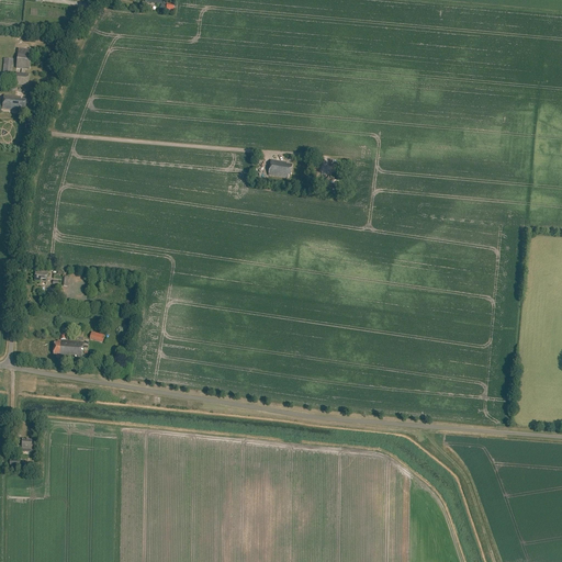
[(21,69),(21,74),(17,74),(14,85),(27,86),(30,75),(23,74),(24,69),(30,70),(31,57),(18,55),(15,69),(21,69)]
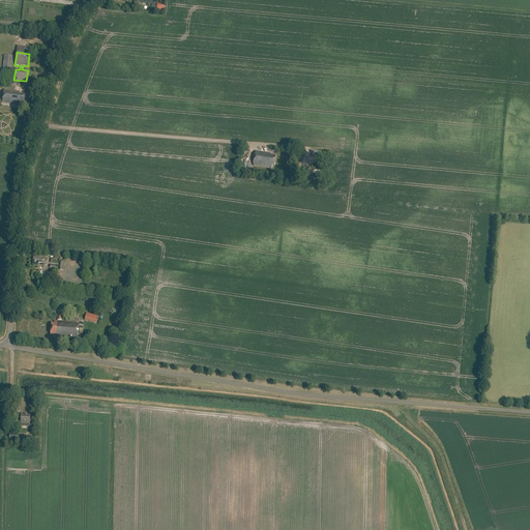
[(4,55),(2,72),(10,74),(12,56),(4,55)]
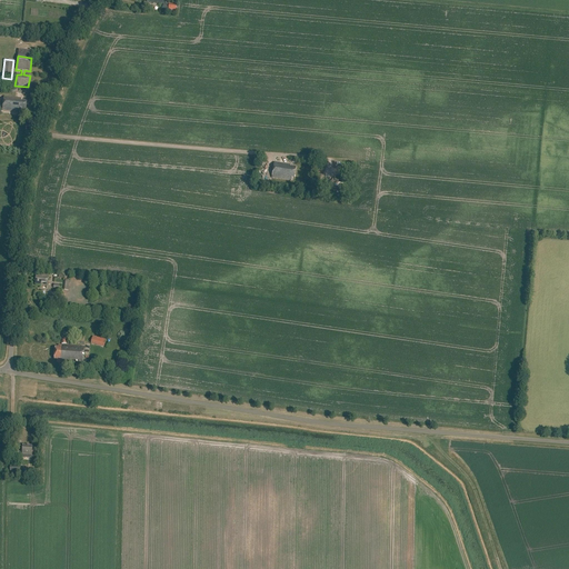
[(2,111),(19,112),(20,110),(26,111),(27,101),(20,101),(21,99),(3,97),(2,111)]
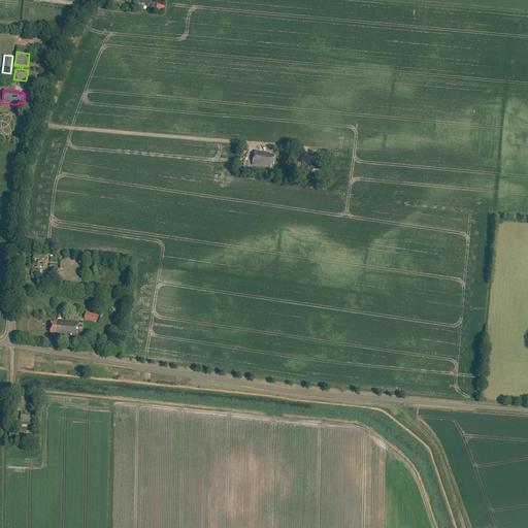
[(252,165),(271,168),(271,166),(273,166),(275,156),(269,155),(269,154),(255,152),(252,165)]
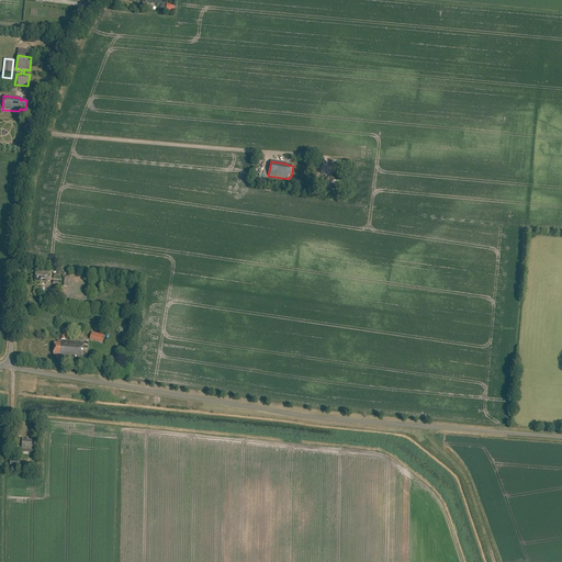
[(35,273),(34,281),(46,283),(47,272),(37,271),(37,273),(35,273)]
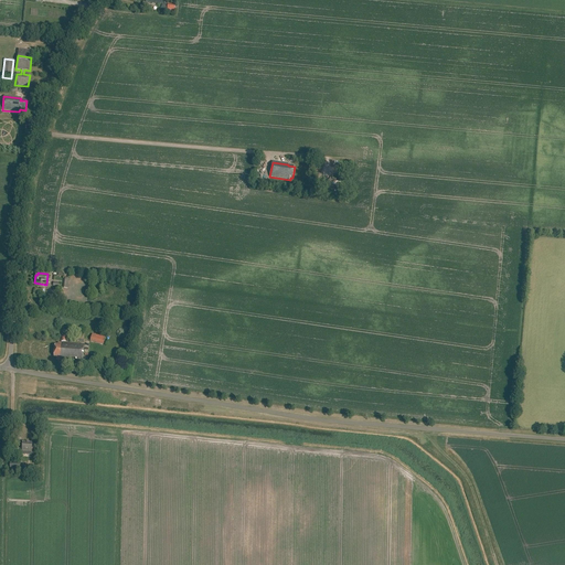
[(57,361),(82,363),(84,345),(59,343),(59,347),(55,347),(54,358),(57,358),(57,361)]
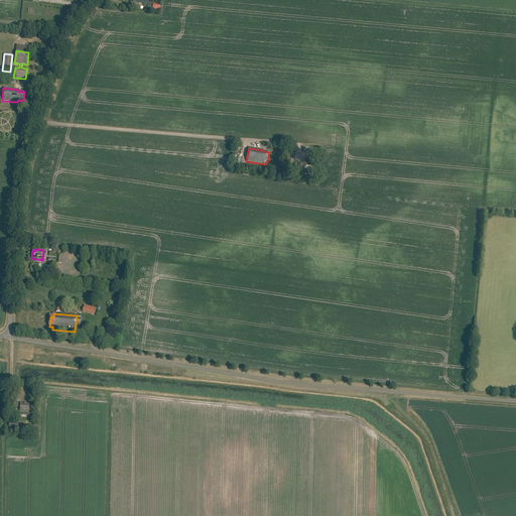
[(28,413),(31,413),(31,409),(28,408),(29,404),(20,403),(20,412),(28,413)]
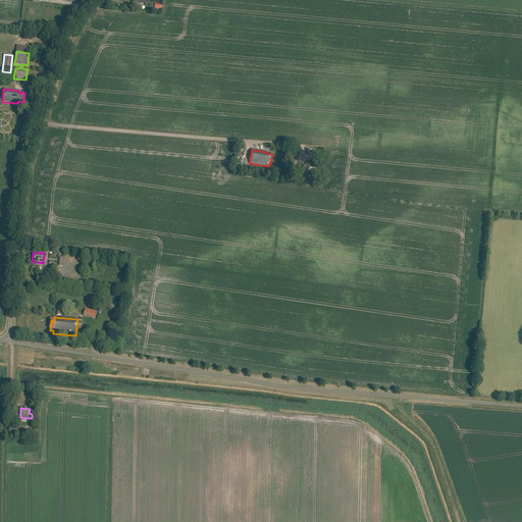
All buildings are outlined.
